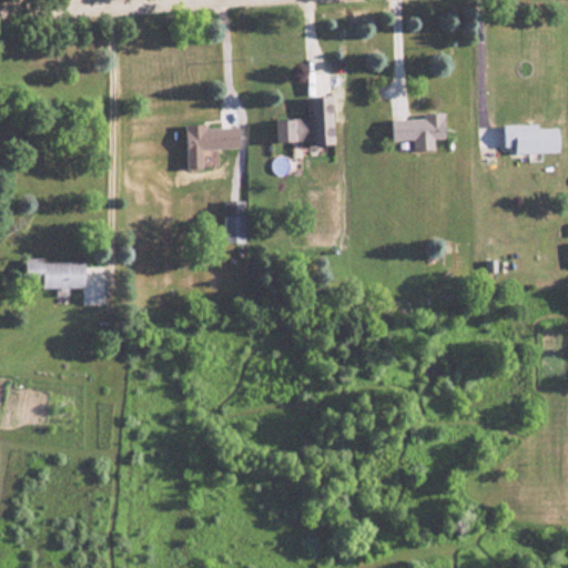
[(328,142),(327,95),(307,95),(307,119),(276,119),(277,143),(328,142)]
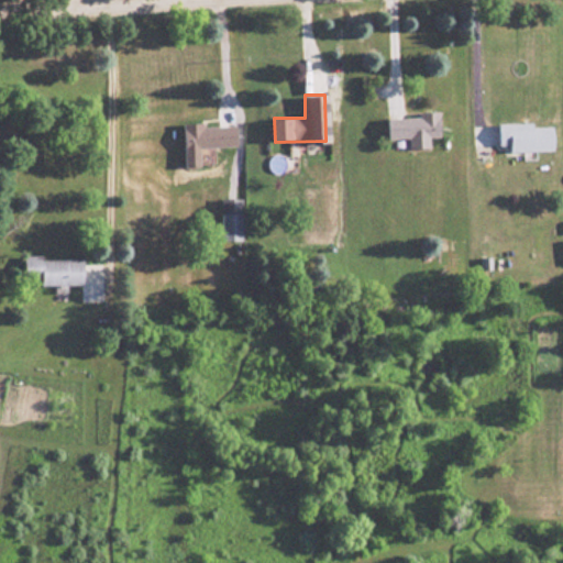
[(388,116),(389,139),(442,138),(442,114),(388,116)]
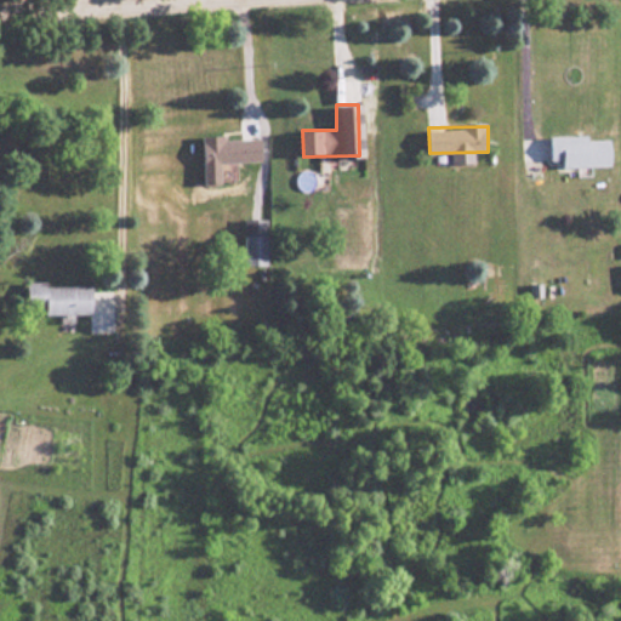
[(262,161),(261,137),(203,137),(204,183),(222,183),(222,161),(262,161)]
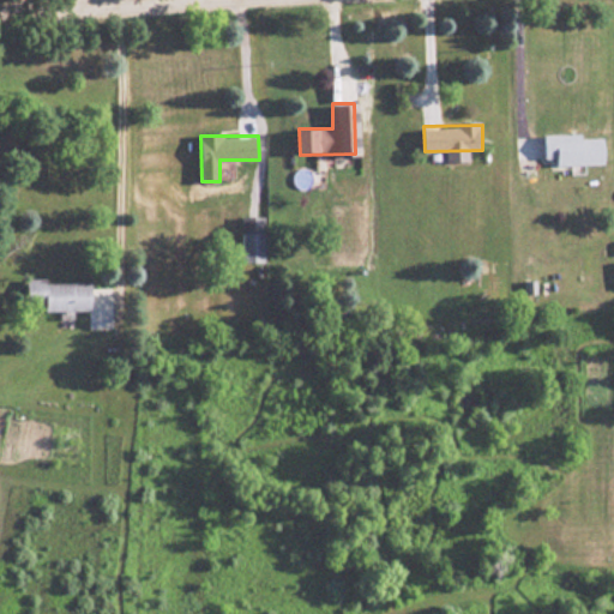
[(607,136),(543,136),(543,164),(607,164),(607,136)]
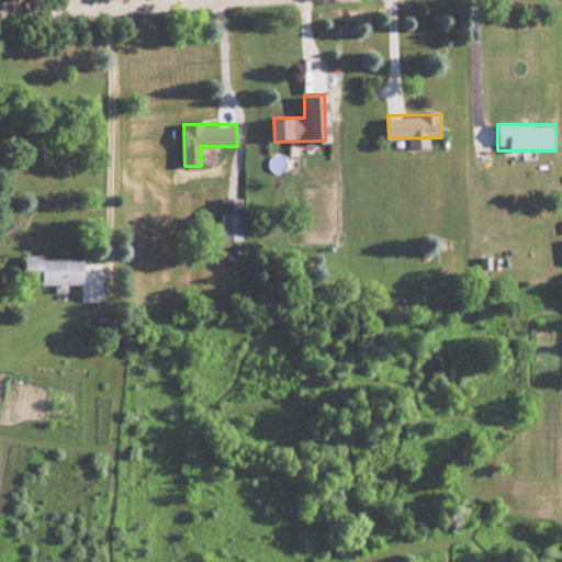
[(83,257),(23,257),(23,284),(83,284),(83,257)]
